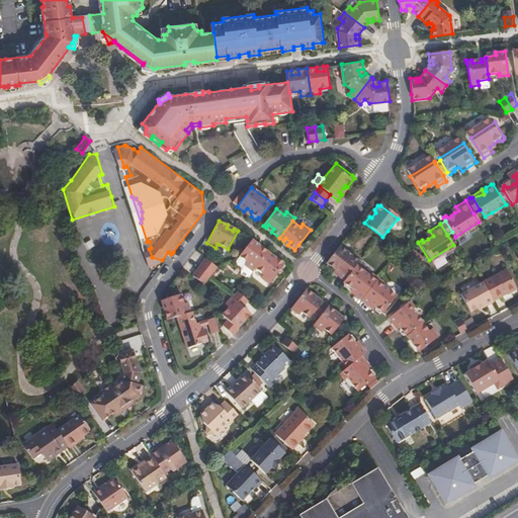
[(255,270),(268,253),(261,247),(259,249),(254,246),(256,243),(252,240),(238,257),(247,263),(245,265),(253,272),(255,270)]
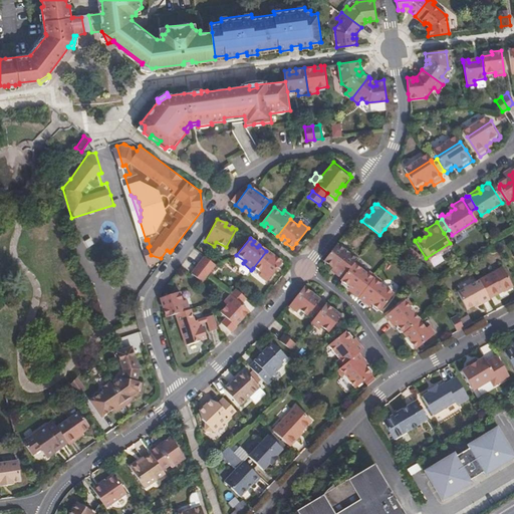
[(341,278),(356,259),(350,255),(338,246),(326,261),(327,262),(325,266),(331,271),(333,268),(338,271),(335,274),(341,278)]
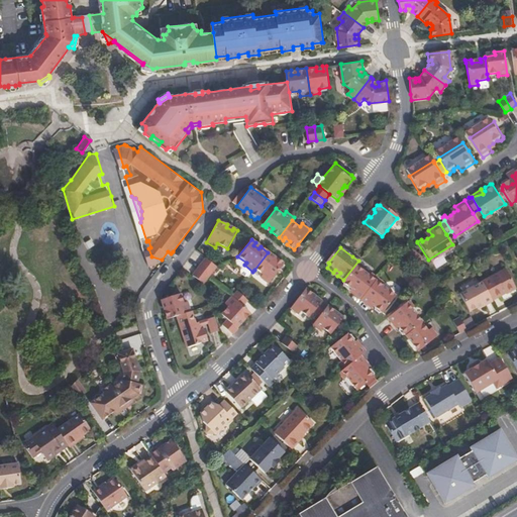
[(421,257),(409,248),(408,256),(417,263),(421,257)]
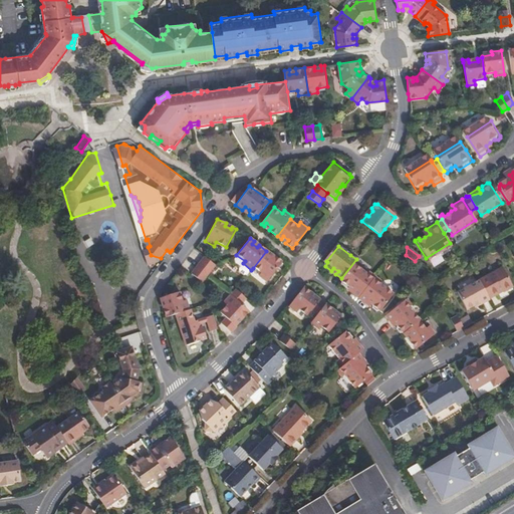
[(279,267),(282,263),(275,257),(273,260),(268,257),(270,254),(268,252),(266,251),(253,268),(261,274),(259,276),(268,283),(280,268),(279,267)]
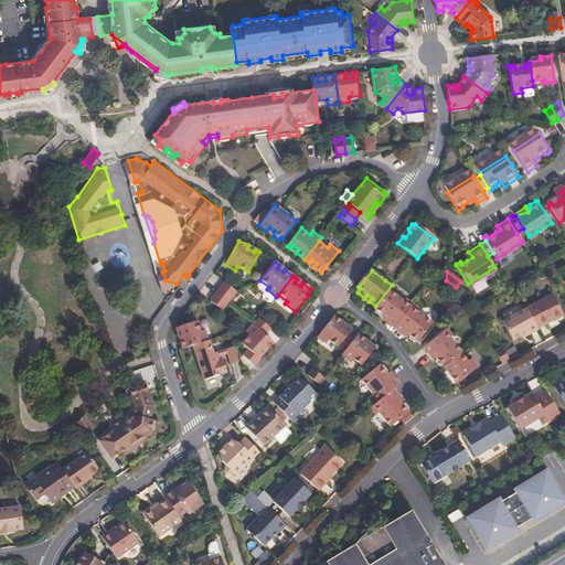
[(231,297),(236,290),(237,290),(225,283),(221,289),(231,297)]
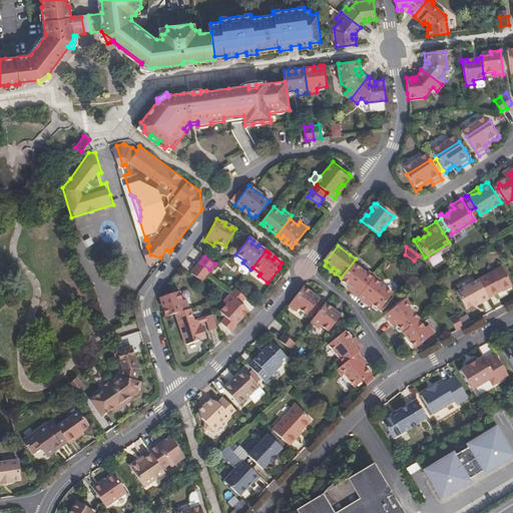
[(209,270),(200,263),(196,268),(196,269),(206,276),(209,270)]
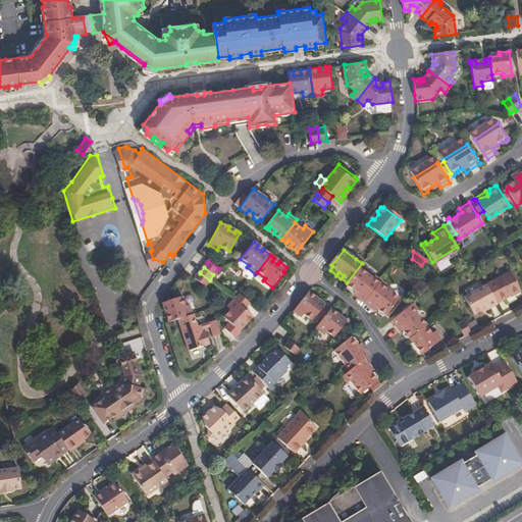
[(252,277),(255,274),(247,267),(244,271),(252,277)]
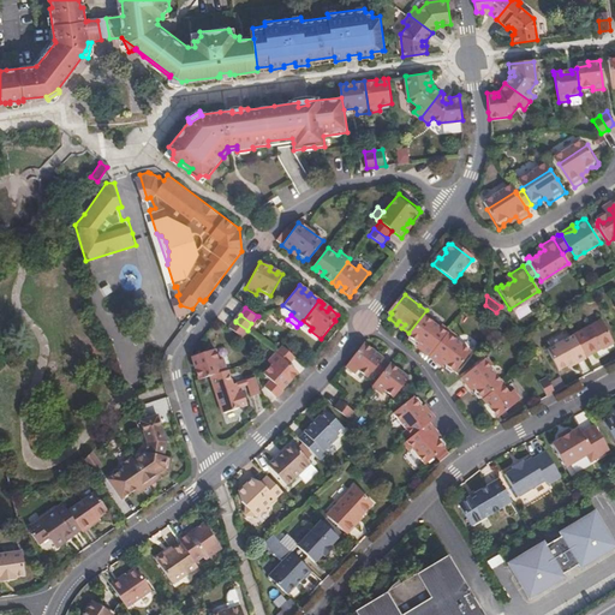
[(440,327),(427,316),(412,334),(412,342),(417,346),(421,342),(425,346),(422,351),(429,356),(447,333),(440,327)]
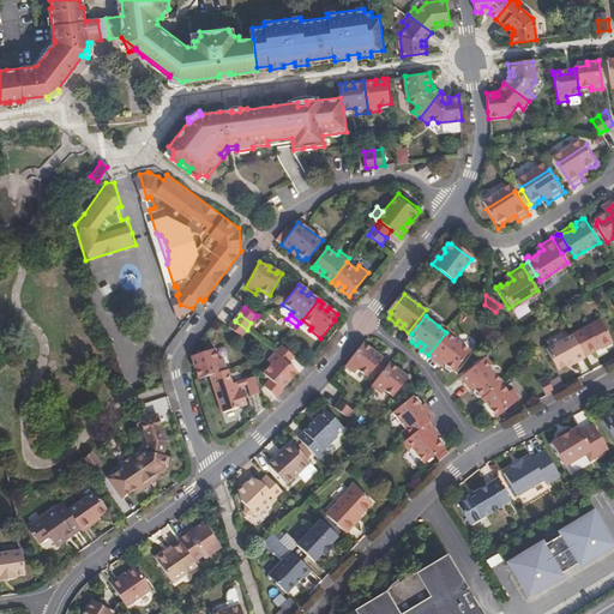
[(613,342),(600,318),(571,333),(583,356),(606,345),(607,347),(613,342)]
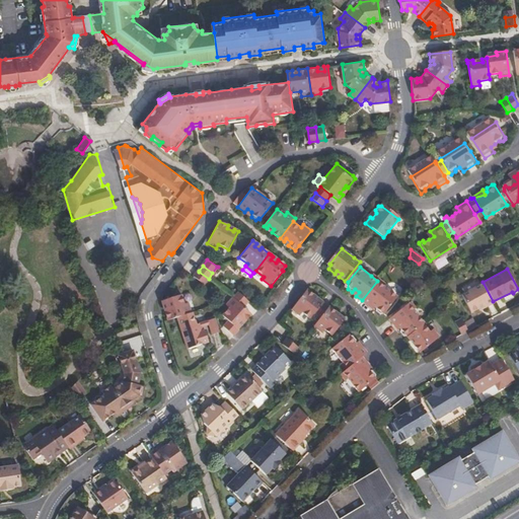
[(195,277),(204,285),(209,279),(199,272),(195,277)]
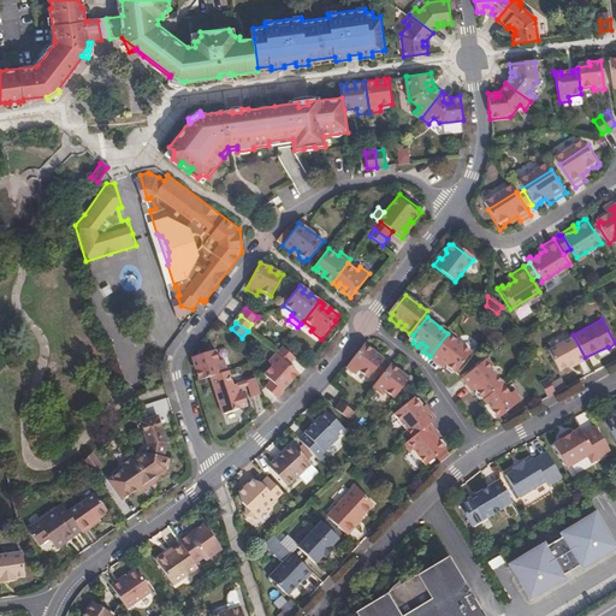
[(321,339),(311,331),(308,335),(318,343),(321,339)]
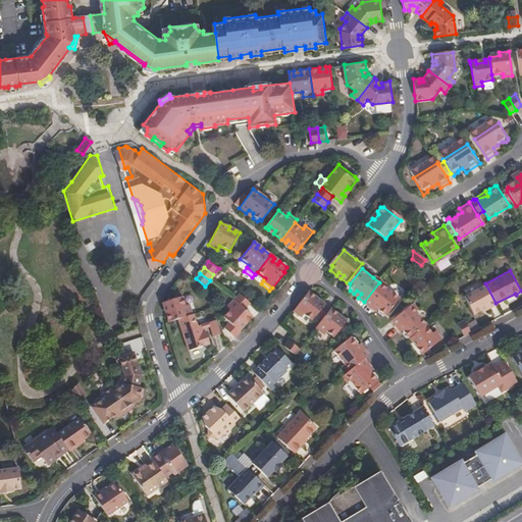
[(386,312),(398,297),(397,296),(385,288),(379,282),(364,302),(366,304),(370,307),(373,303),(377,307),(374,310),(380,315),(386,312)]
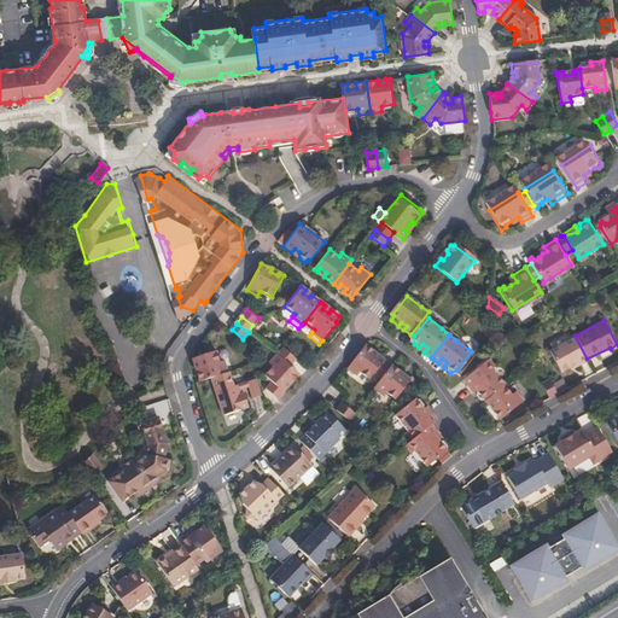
[(587,359),(575,336),(547,349),(559,372),(569,367),(577,362),(578,366),(588,360),(587,359)]
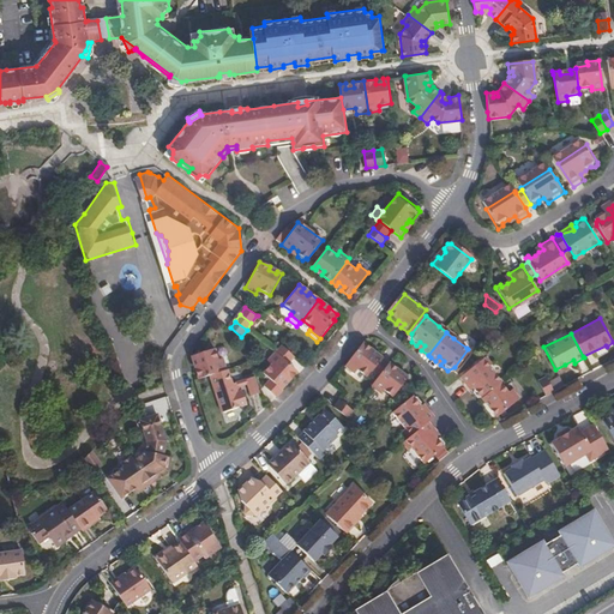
[(389,362),(377,354),(374,356),(368,351),(371,349),(362,342),(344,365),(353,372),(356,368),(367,375),(371,371),(378,375),(385,367),(389,362)]
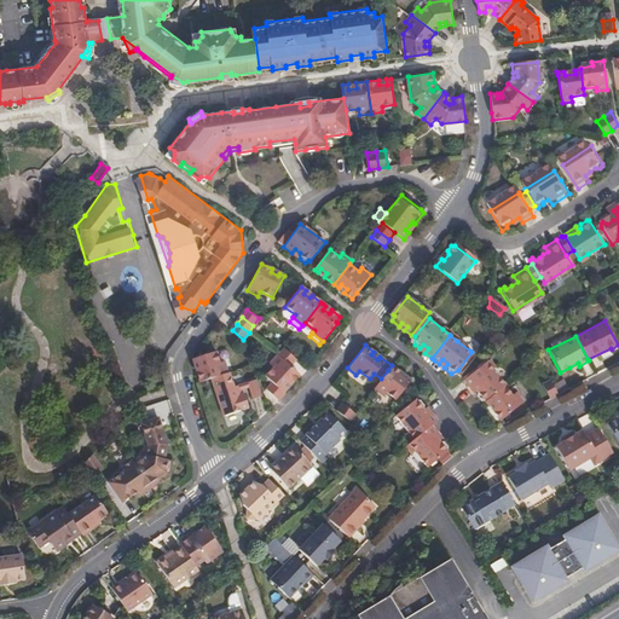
[(296,362),(283,350),(278,356),(291,366),(296,362)]
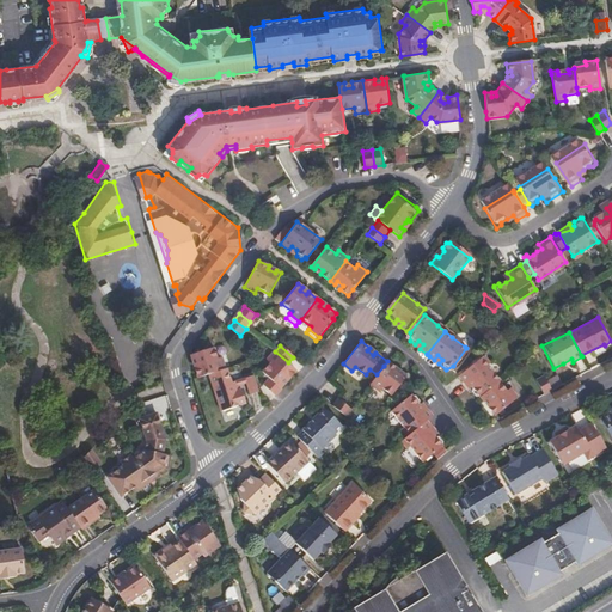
[(190,357),(191,361),(194,361),(196,367),(194,367),(197,379),(208,375),(226,369),(222,359),(218,360),(214,350),(190,357)]
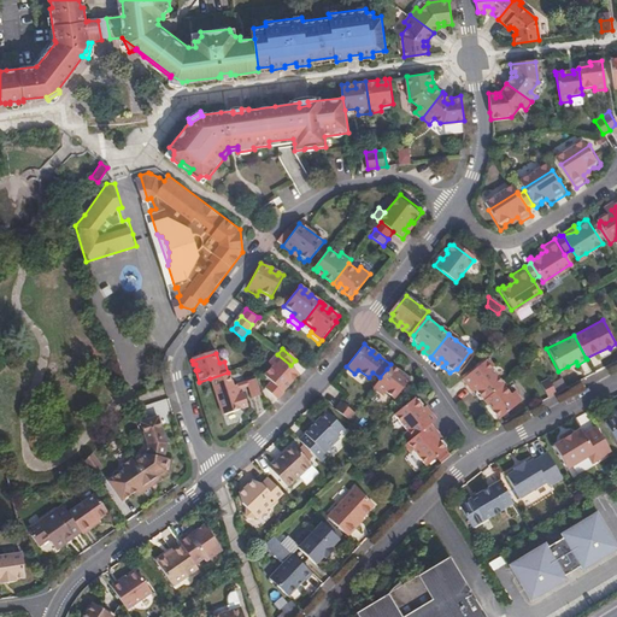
[(277,354),(274,358),(270,364),(274,368),(264,377),(270,383),(265,389),(276,400),(300,375),(291,365),(277,354)]
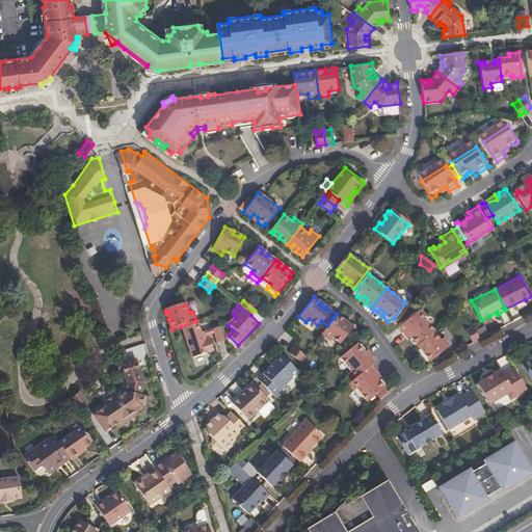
[(341,344),(353,327),(349,324),(348,326),(343,322),(344,320),(337,314),(334,318),(327,325),(321,335),(329,341),(331,338),(341,344)]
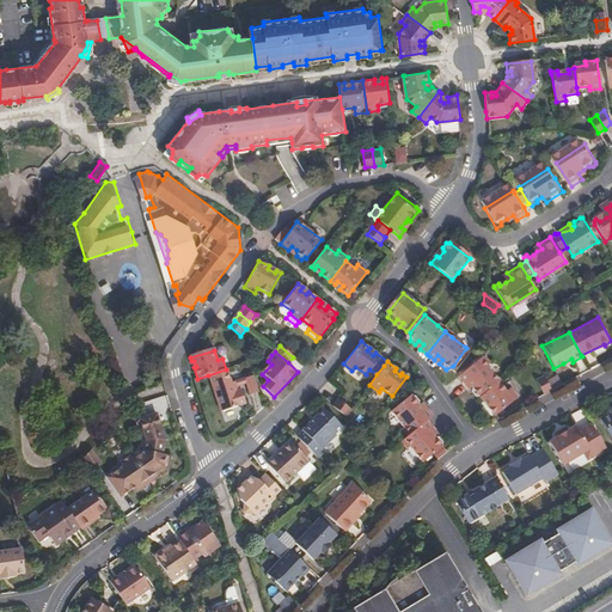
[(500,381),(484,361),(461,379),(466,385),(470,383),(473,387),(470,391),(477,399),(481,397),(500,381)]
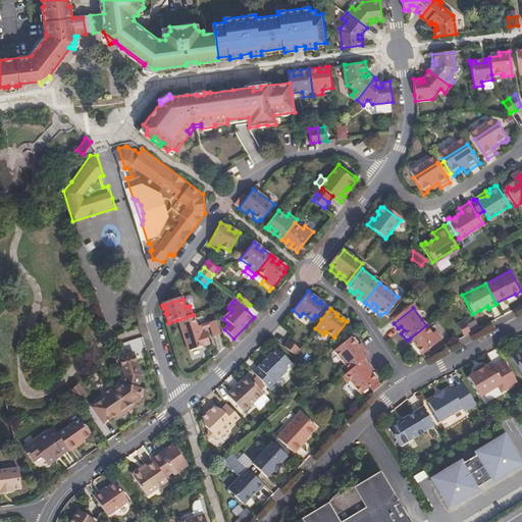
[(201,332),(199,327),(198,327),(194,315),(193,315),(177,320),(188,353),(208,346),(205,334),(202,335),(201,332)]
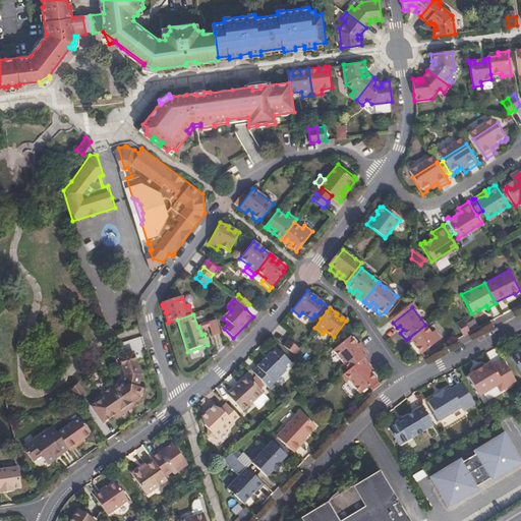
[(470,333),(463,322),(457,325),(463,336),(470,333)]
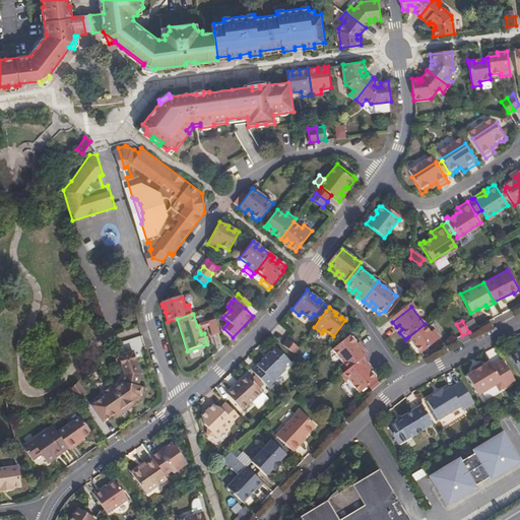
[(217,336),(212,322),(208,323),(210,328),(212,337),(217,336)]
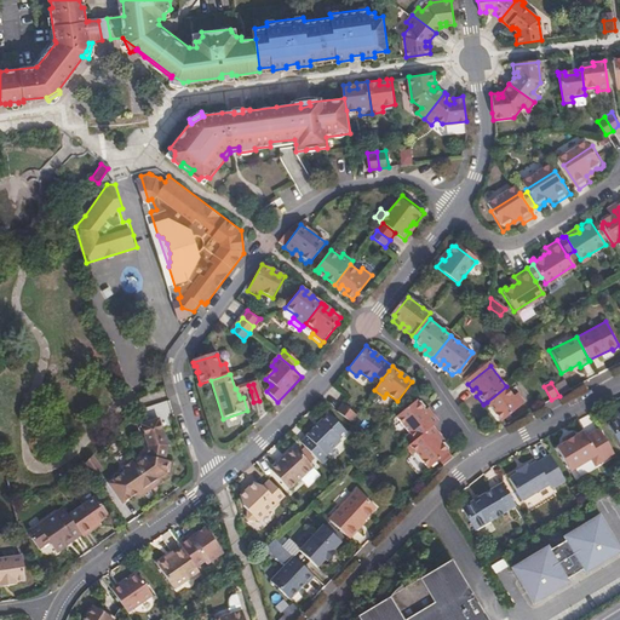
[(526,402),(518,394),(515,396),(506,386),(487,402),(489,407),(493,405),(498,411),(494,413),(500,422),(501,420),(501,422),(526,402)]
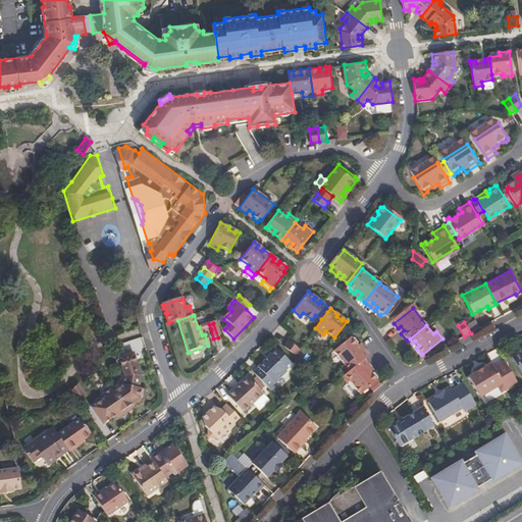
[(300,348),(288,340),(282,346),(295,355),(300,348)]
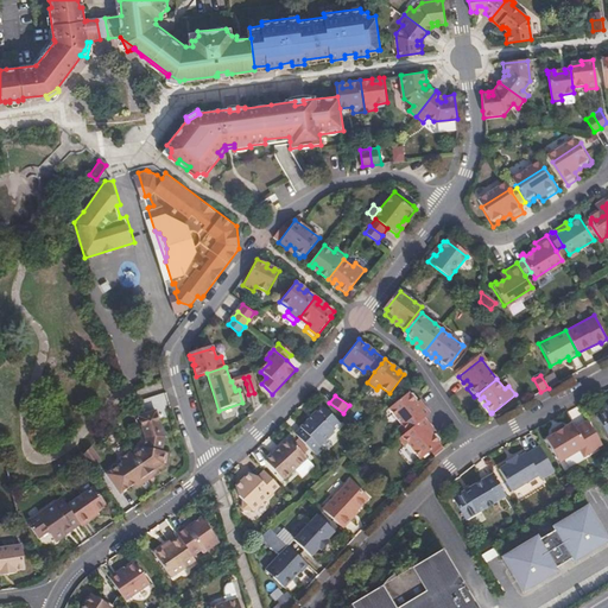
[(423,418),(429,415),(423,407),(419,410),(416,405),(419,401),(416,397),(409,397),(391,410),(400,423),(406,431),(423,418)]
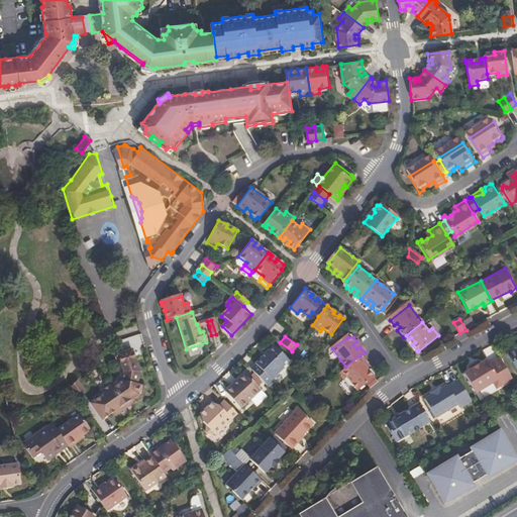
[(280,368),(288,360),(272,344),(267,350),(269,353),(265,356),(264,355),(254,364),(255,366),(252,368),(252,370),(250,371),(266,387),(272,381),(270,380),(282,369),(280,368)]
